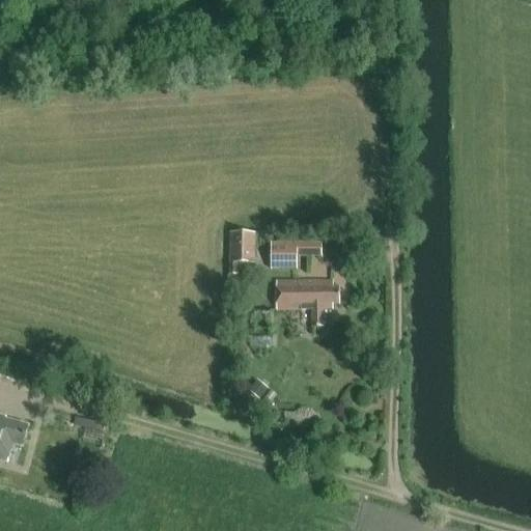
[(254,234),(230,234),(230,276),(236,276),(238,263),(254,264),(254,234)]
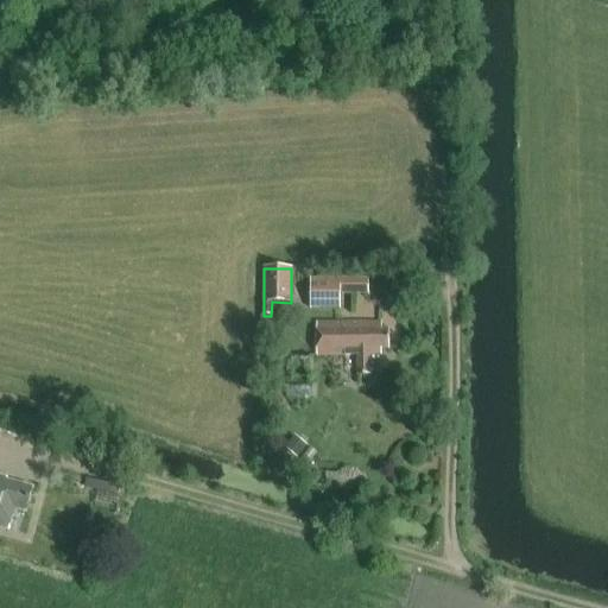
[(337,279),(309,279),(309,299),(339,299),(337,279)]
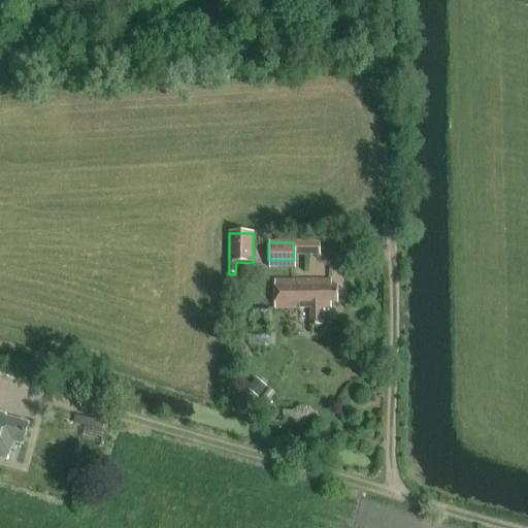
[(331,287),(331,281),(276,281),(276,308),(310,308),(310,326),(321,326),(321,308),(330,308),(330,302),(337,302),(337,287),(331,287)]
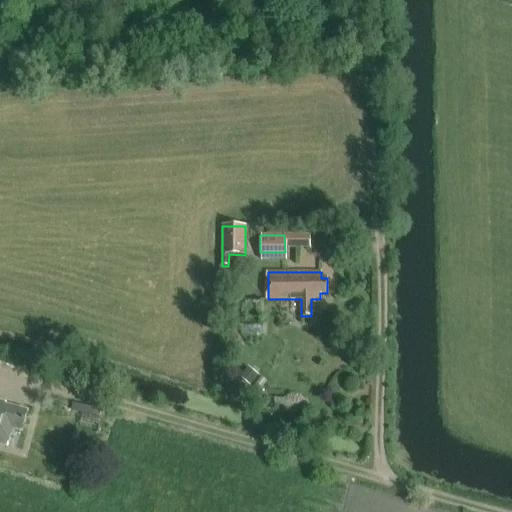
[(0,442),(8,444),(12,428),(22,431),(28,411),(6,405),(7,402),(0,400),(0,442)]
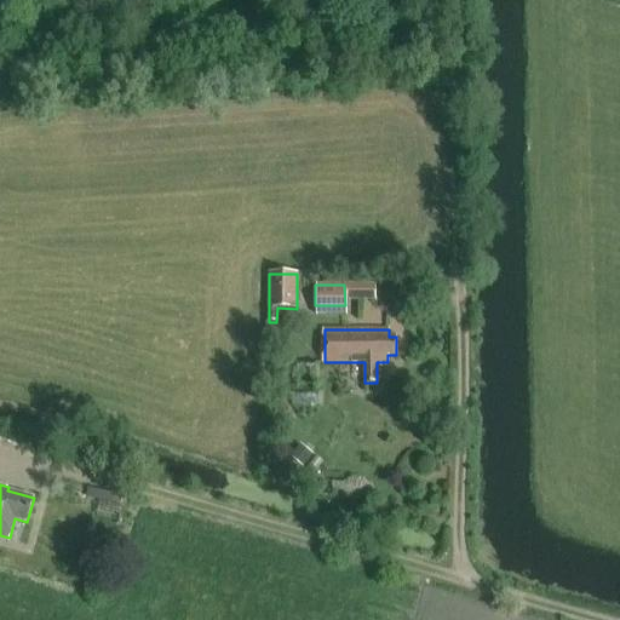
[(122,503),(125,493),(95,486),(92,494),(122,503)]
